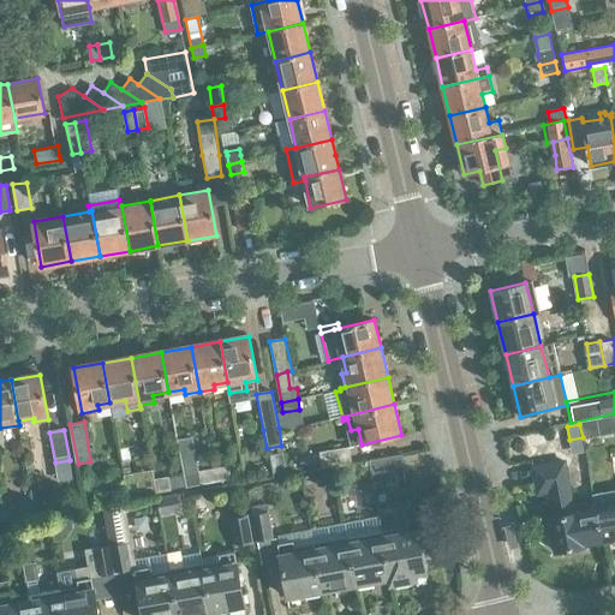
[(334,466),(352,463),(348,447),(320,452),(323,467),(334,466)]
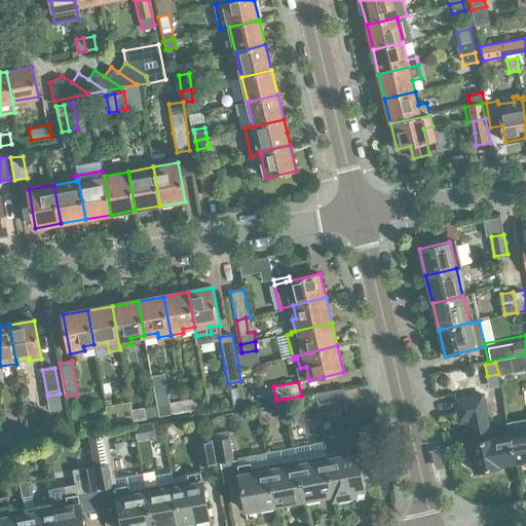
[(343,387),(314,393),(317,406),(346,401),(343,387)]
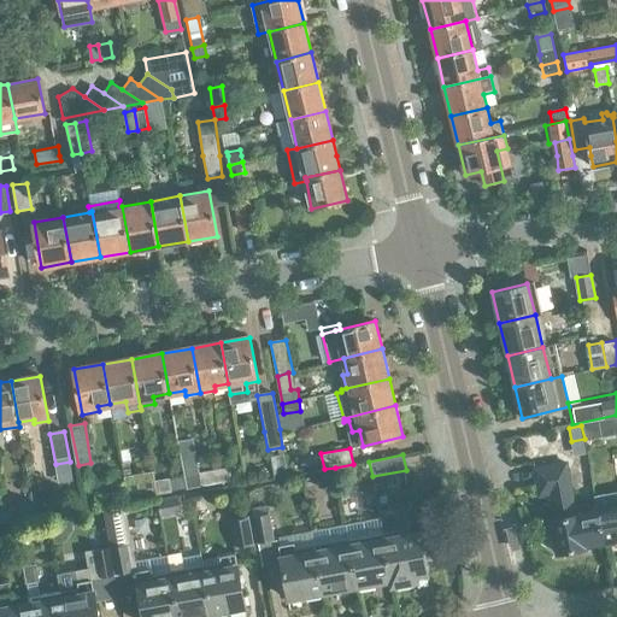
[(217,483),(213,469),(200,471),(198,458),(183,460),(188,488),(217,483)]
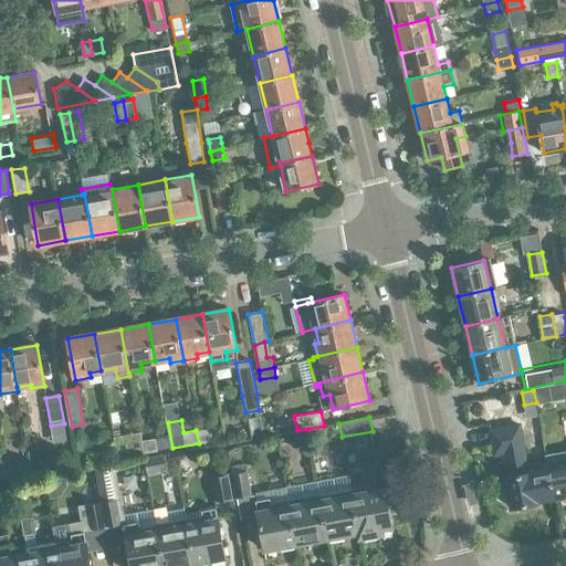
[(512,507),(537,503),(536,500),(554,496),(548,467),(547,457),(546,457),(530,460),(523,423),(491,429),(495,453),(504,452),(510,475),(506,477),(512,507)]
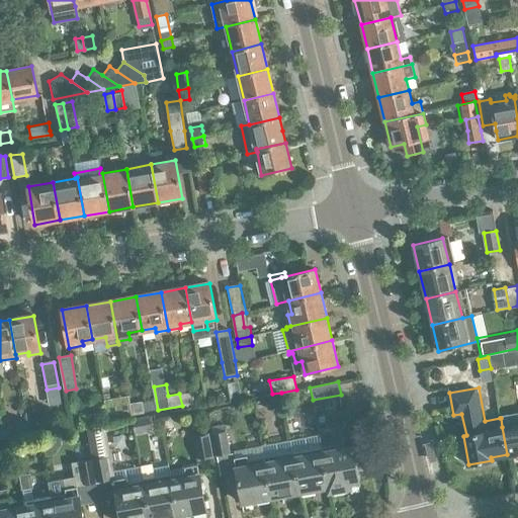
[(296,390),(281,393),(283,404),(298,402),(296,390)]
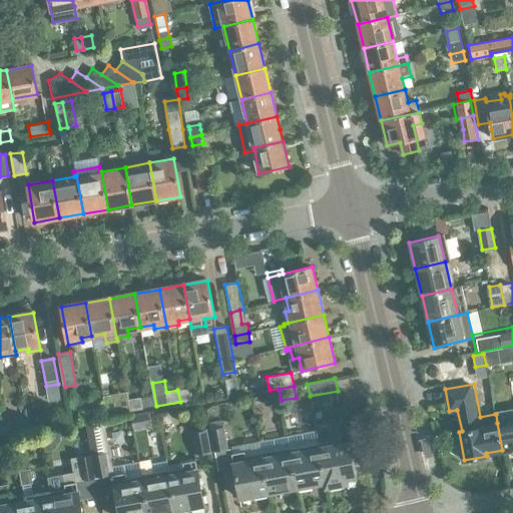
[(177,390),(180,402),(192,400),(190,388),(177,390)]
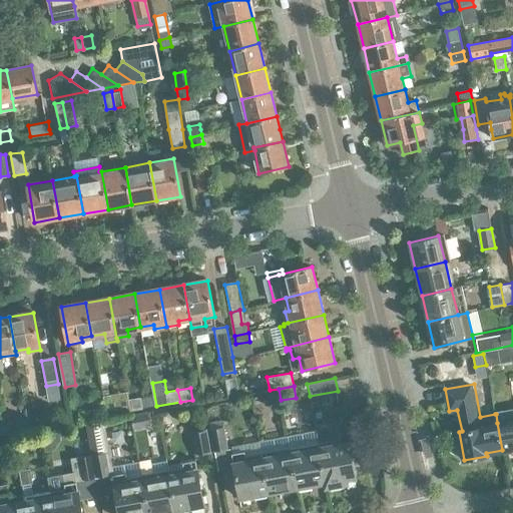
[(279,403),(278,394),(264,397),(266,405),(279,403)]
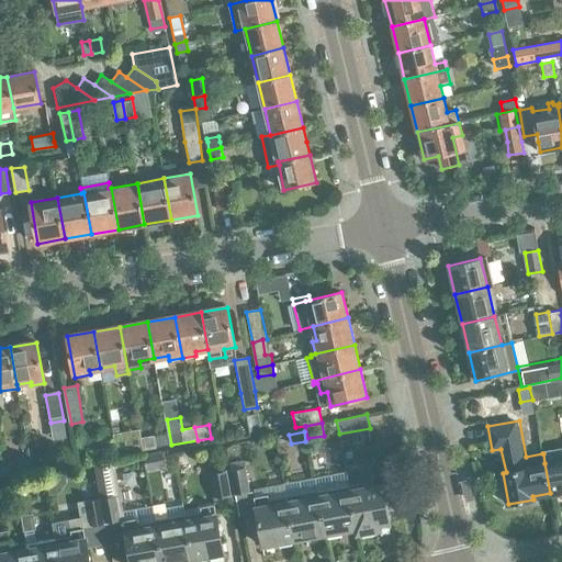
[(139,437),(143,450),(158,448),(155,435),(139,437)]
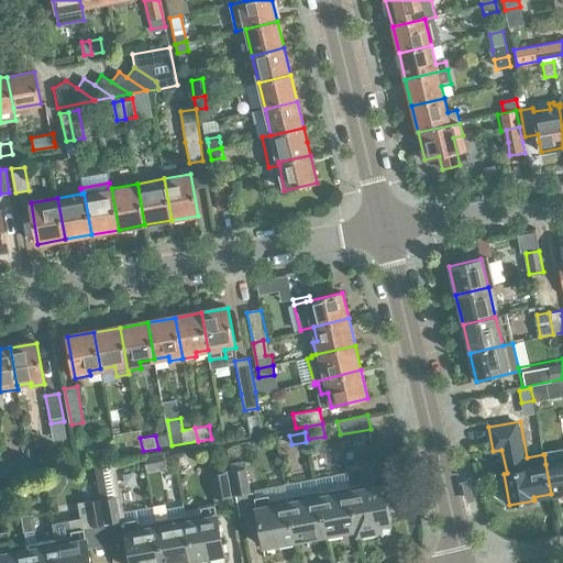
[(143,451),(140,438),(117,442),(120,455),(143,451)]
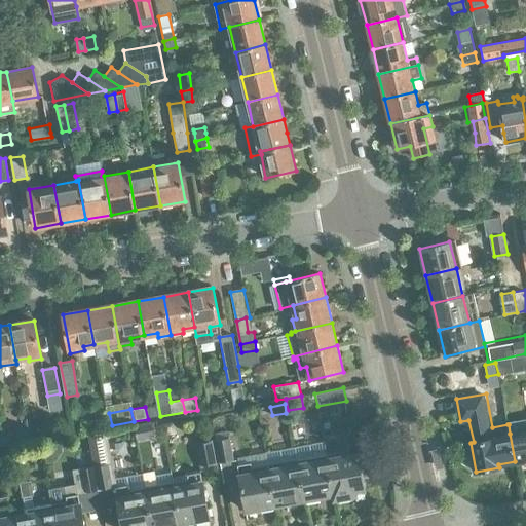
[(510,434),(515,461),(525,459),(525,419),(508,422),(508,424),(509,424),(510,434)]
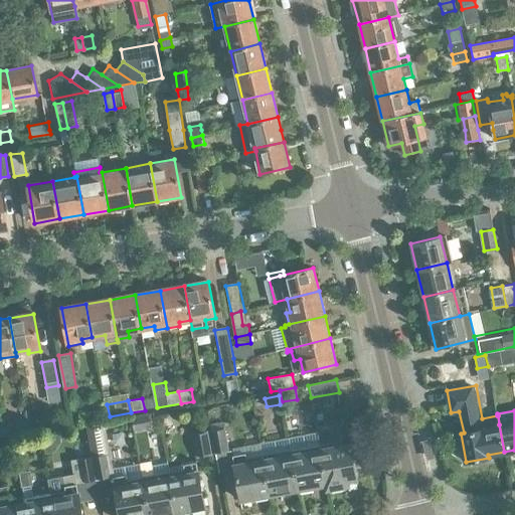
[(149,413),(131,416),(134,430),(135,438),(149,435),(148,426),(151,425),(149,413)]
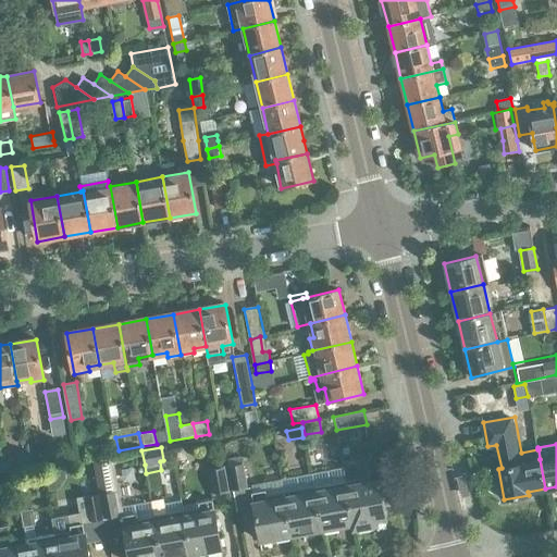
[(174,458),(175,459),(176,460),(177,461),(180,461),(181,462),(183,461),(184,461),(185,460),(186,459),(187,458),(187,457),(187,455),(187,454),(187,452),(186,450),(185,449),(184,448),(182,448),(181,448),(178,448),(177,449),(176,449),(175,452),(174,453),(174,454),(174,456),(174,457),(174,458)]
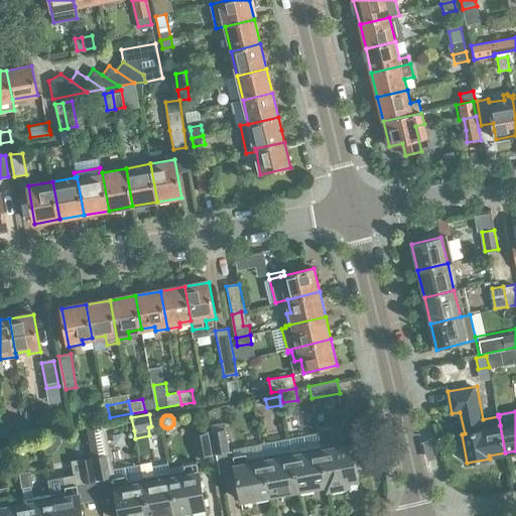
[(3,425),(6,437),(30,432),(28,420),(3,425)]
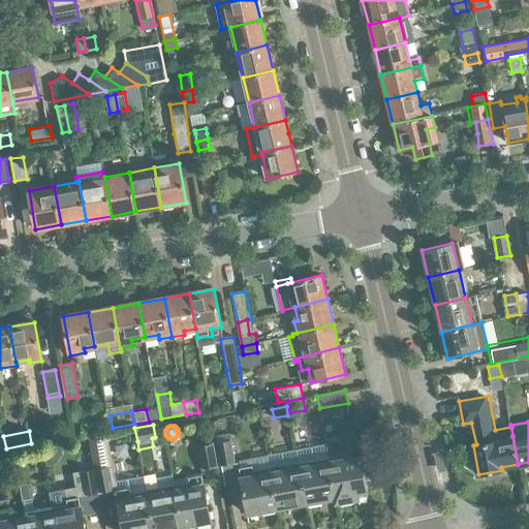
[(345,458),(330,461),(337,497),(335,497),(336,502),(340,501),(340,503),(353,501),(353,499),(358,498),(356,493),(365,491),(363,480),(364,480),(360,459),(361,459),(361,456),(360,456),(354,431),(340,433),(345,458)]
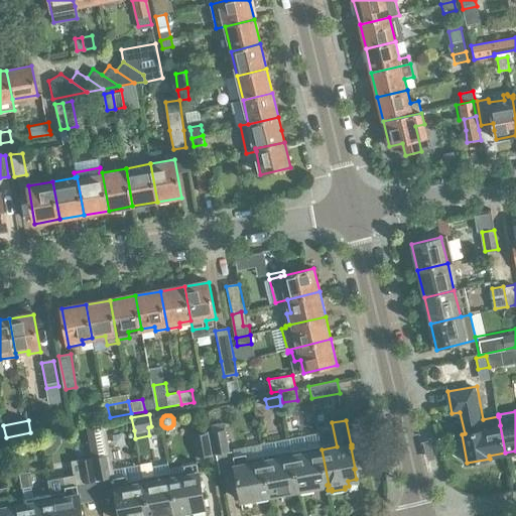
[(87,428),(92,458),(96,479),(109,477),(105,456),(99,426),(87,428)]
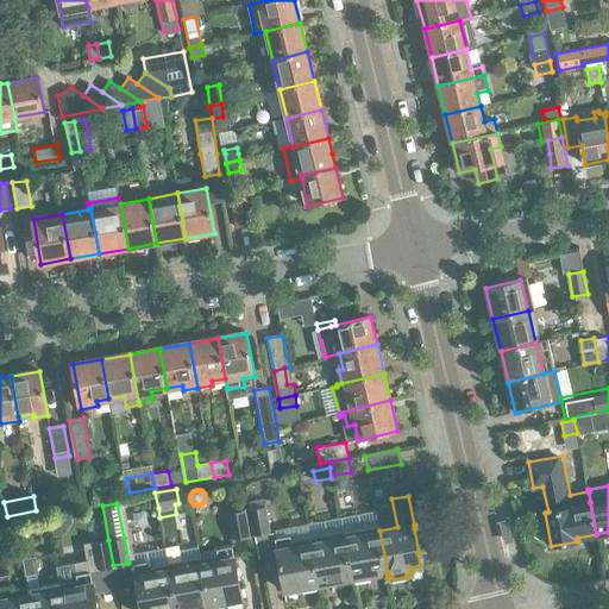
[(250,509),(255,534),(270,532),(265,507),(250,509)]
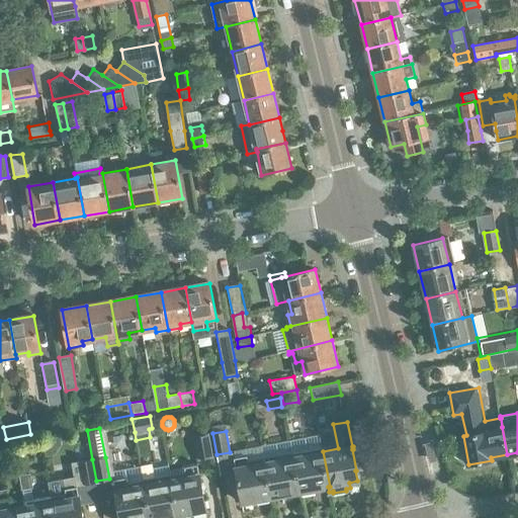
[(195,437),(198,457),(212,455),(208,434),(195,437)]
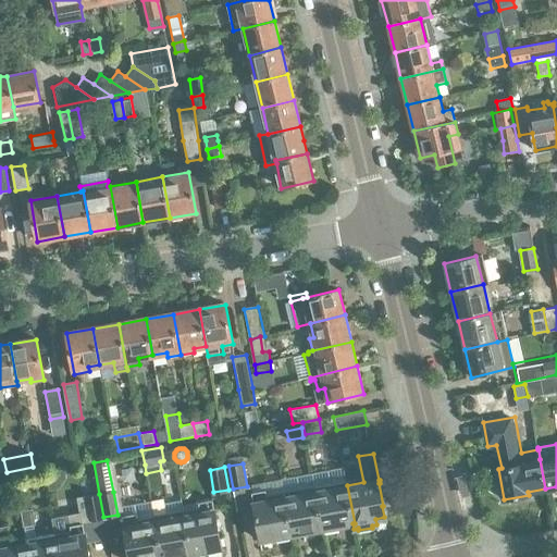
[(292,534),(285,496),(283,485),(250,492),(260,541),(275,537),(275,541),(289,537),(289,535),(292,534)]
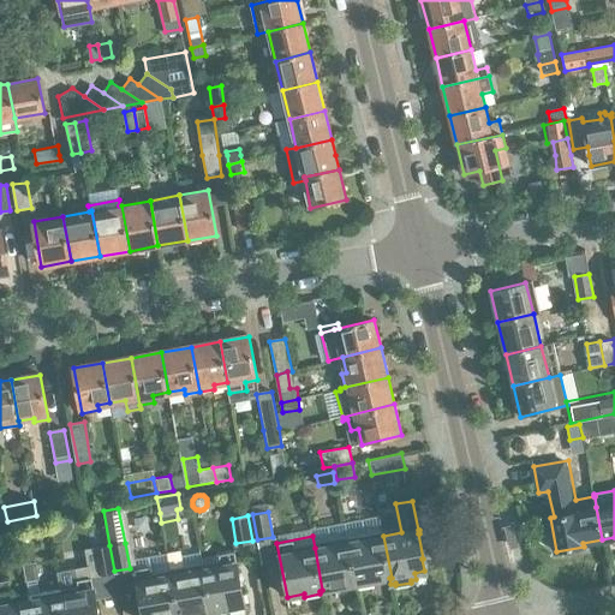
[(392,578),(383,536),(350,542),(357,587),(374,584),(374,580),(389,578),(392,578)]
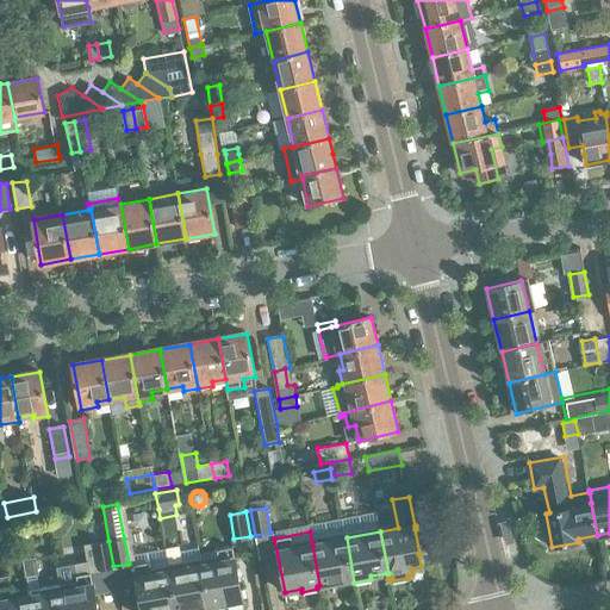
[(347,537),(312,543),(319,585),(321,585),(321,584),(330,583),(330,584),(336,583),(336,585),(354,583),(347,537)]
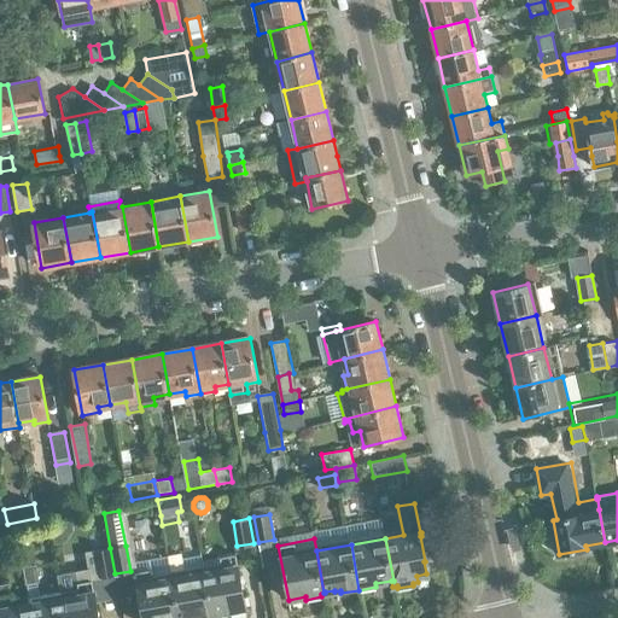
[(92,578),(115,573),(110,548),(86,553),(88,570),(91,570),(92,578)]
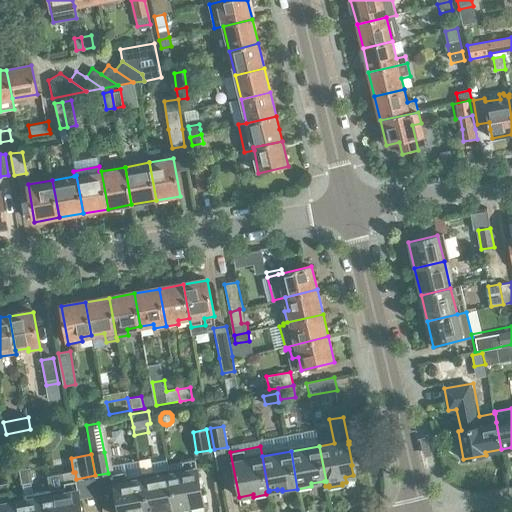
[(184,471),(169,474),(175,508),(179,507),(181,509),(187,508),(189,506),(203,503),(195,458),(182,461),(184,471)]
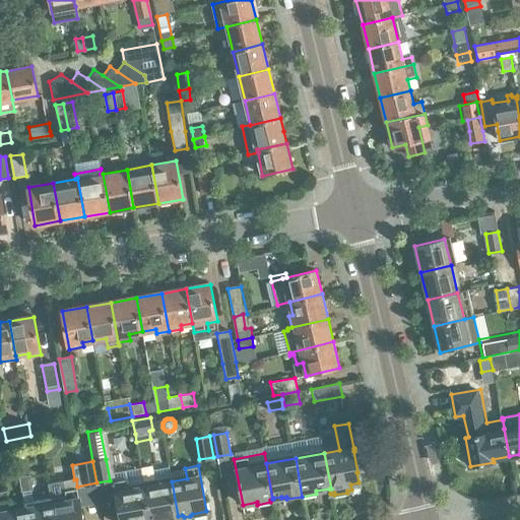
[(154,466),(141,468),(144,485),(150,519),(155,519),(165,519),(166,519),(168,519),(174,519),(175,517),(178,516),(172,481),(157,483),(154,466)]
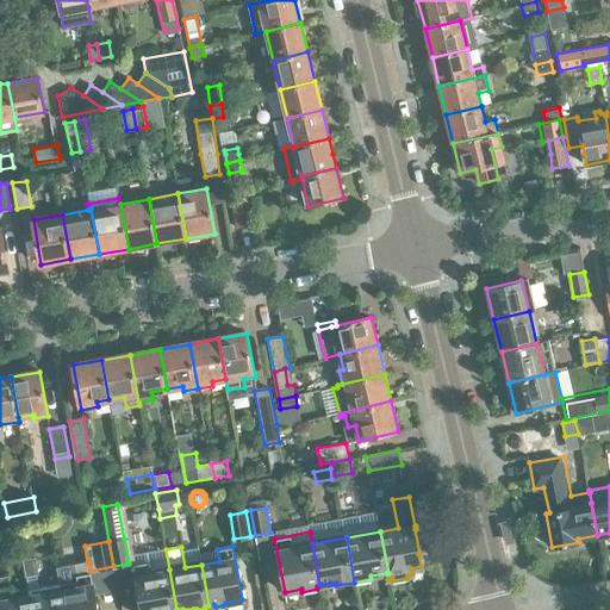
[(149,561),(134,565),(142,609),(176,609),(169,570),(166,549),(148,553),(149,561)]
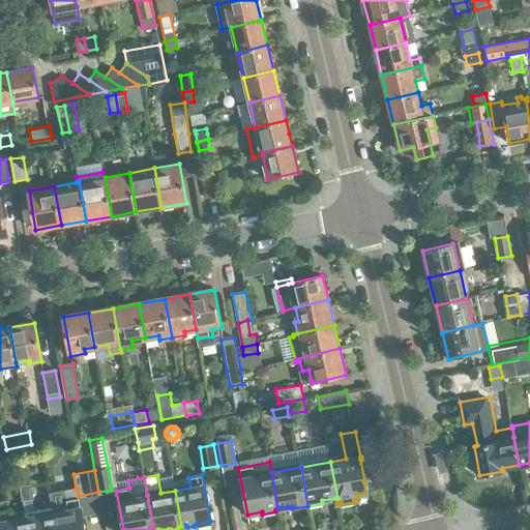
[(33,489),(22,491),(24,501),(24,505),(36,503),(33,489)]
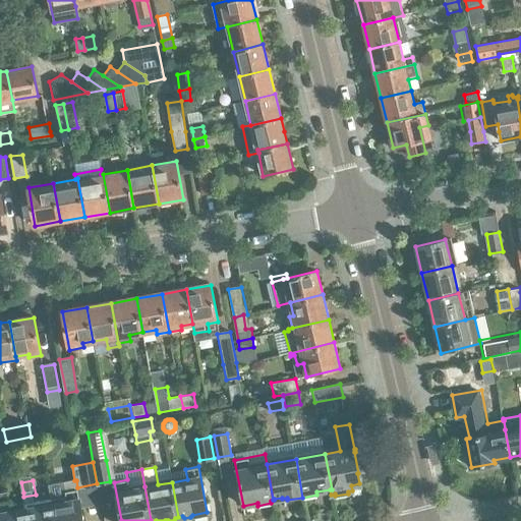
[(76,480),(74,480),(63,482),(67,501),(53,504),(55,520),(83,520),(77,487),(76,480)]
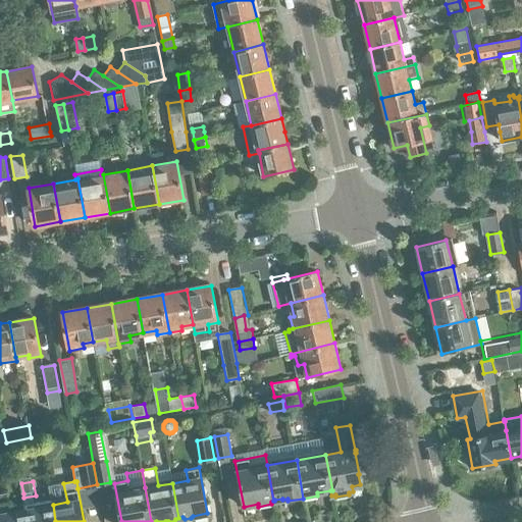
[(27,521),(25,510),(12,513),(9,496),(0,497),(0,521),(27,521)]
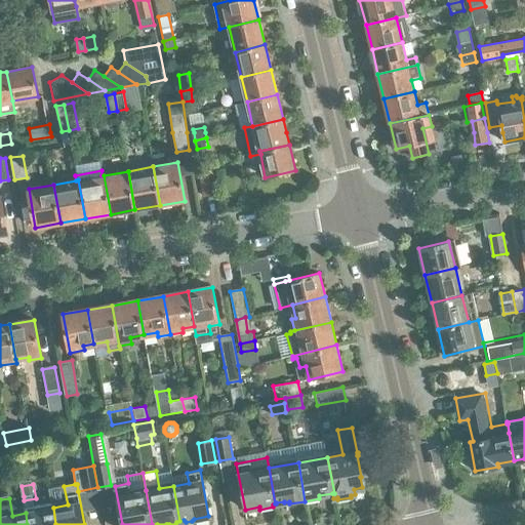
[(27,513),(26,513),(27,524),(55,524),(53,508),(36,511),(27,513)]
